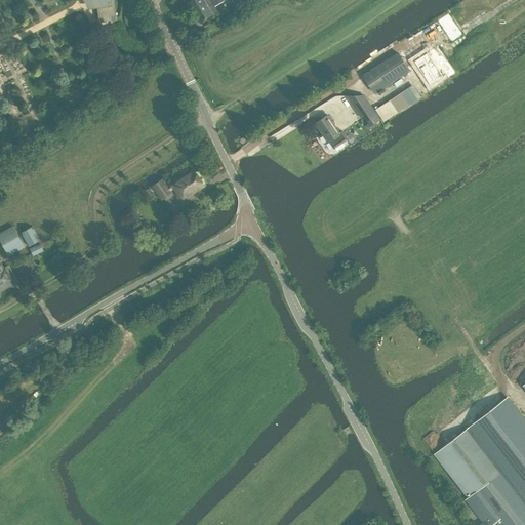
[(92,0),(95,6),(95,7),(97,6),(99,23),(116,21),(114,0),(92,0)]
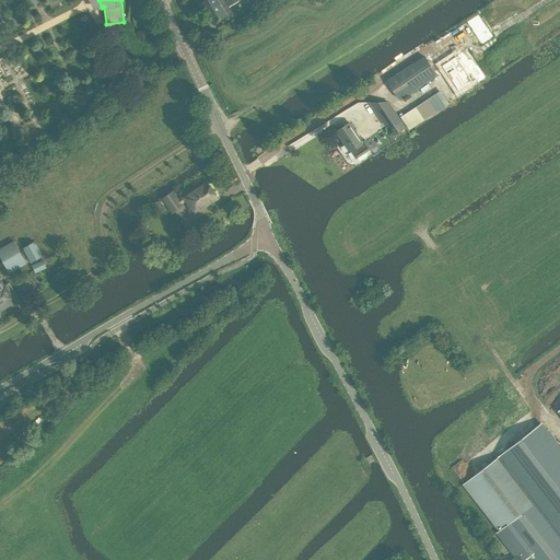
[(205,0),(200,3),(212,24),(232,13),(229,7),(240,0),(205,0)]
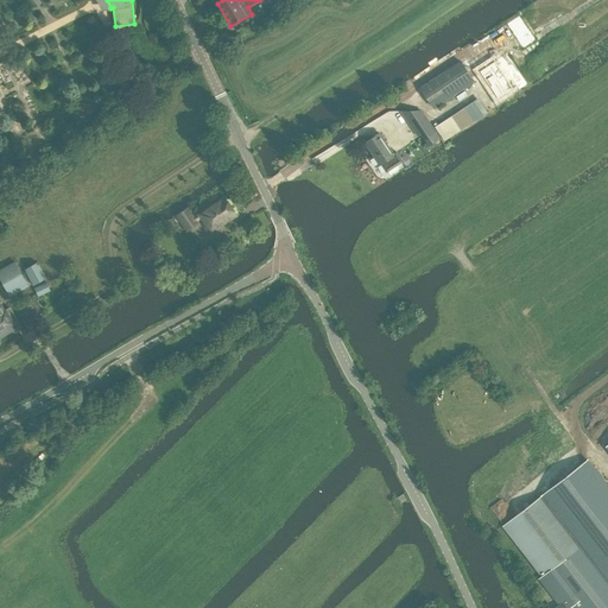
[(524,20),(511,29),(523,45),(534,38),(524,20)]
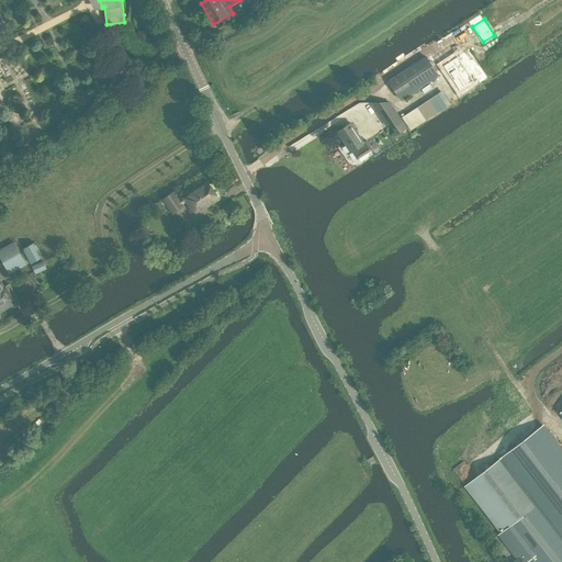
[(402,100),(438,76),(419,48),(419,47),(382,71),(382,72),(389,82),(390,82),(402,100)]
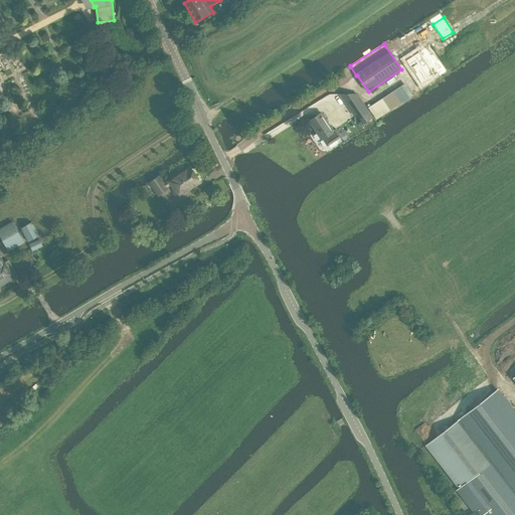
[(409,57),(424,80),(440,70),(432,57),(435,56),(427,45),(409,57)]
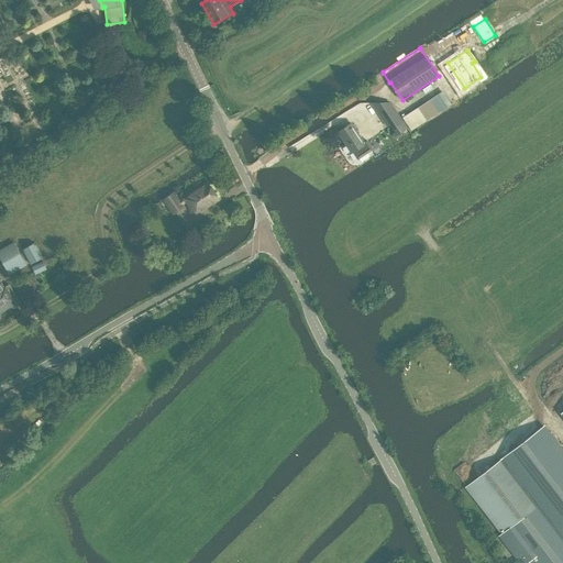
[(411,131),(446,108),(438,95),(403,118),(411,131)]
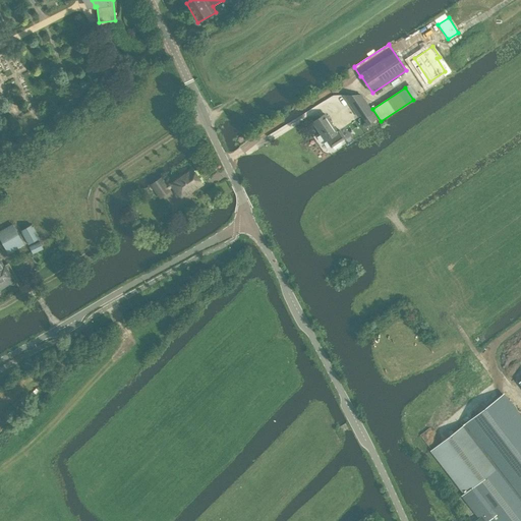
[(378,119),(362,95),(343,96),(358,118),(360,116),(366,125),(378,119)]
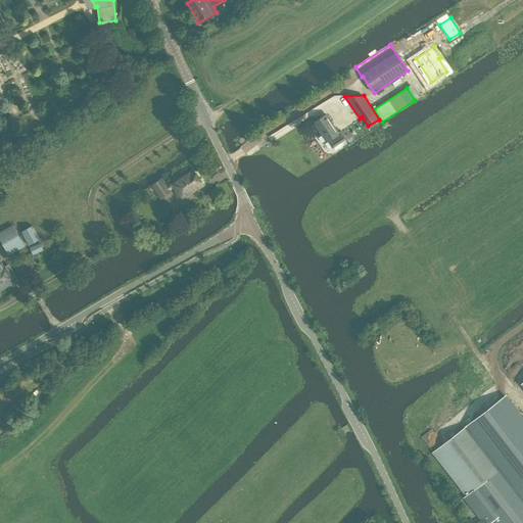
[(327,114),(315,123),(327,142),(328,141),(333,149),(347,139),(342,131),(338,133),(327,114)]
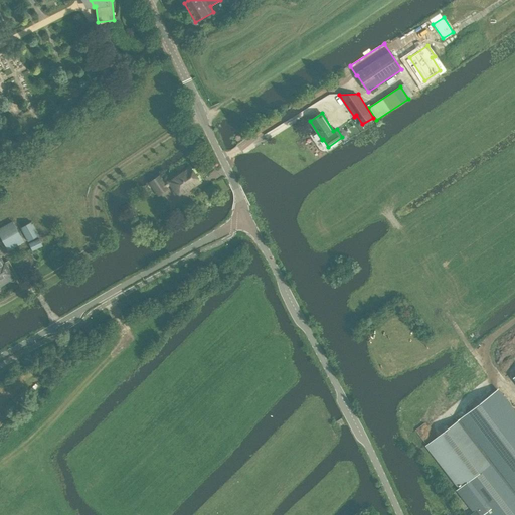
[(178,197),(201,182),(190,166),(168,181),(178,197)]
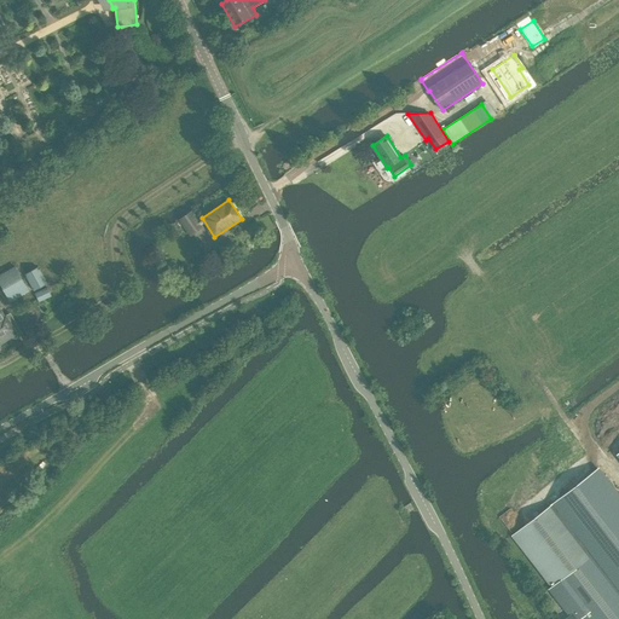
[(192,233),(200,229),(190,214),(183,219),(192,233)]
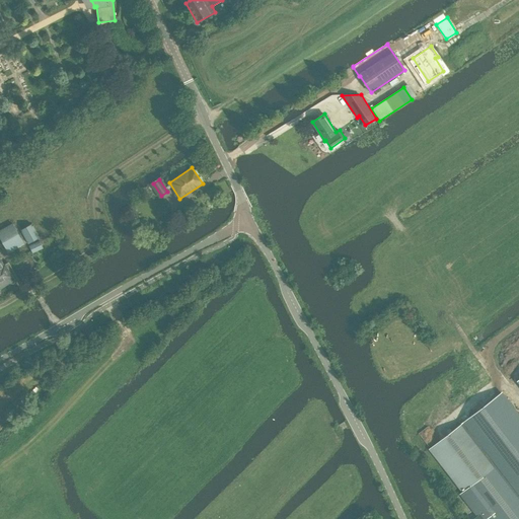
[(0,236),(9,252),(24,244),(13,224),(0,230),(0,236)]
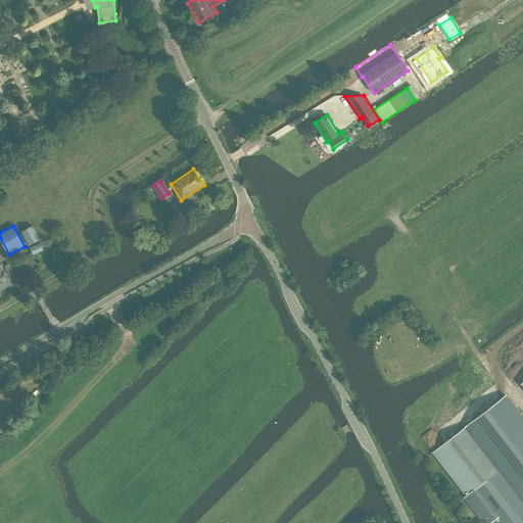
[(29,246),(40,240),(33,226),(21,232),(29,246)]
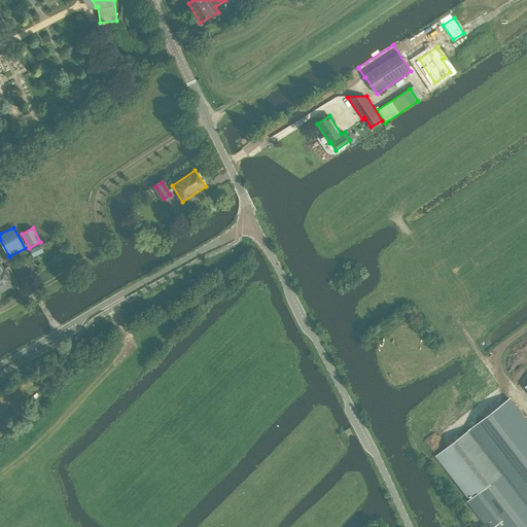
[(34,257),(44,251),(40,244),(30,250),(34,257)]
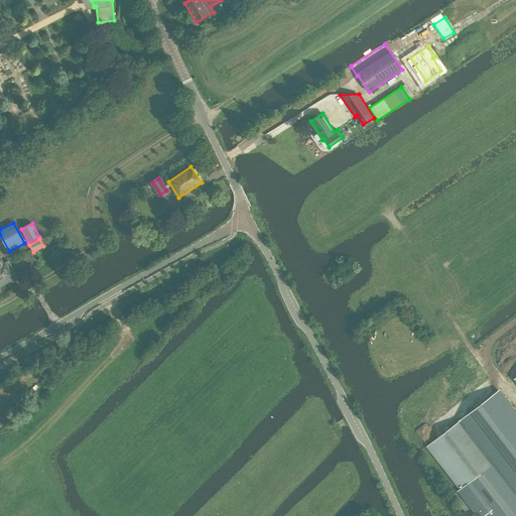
[(0,286),(11,280),(9,276),(12,275),(5,262),(4,262),(0,255),(0,286)]
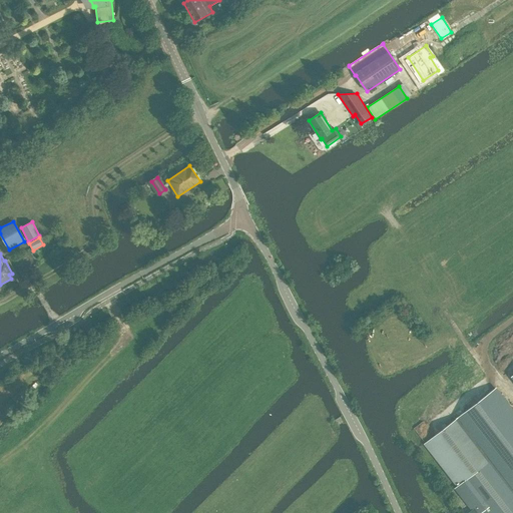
[(512,412),(495,390),(461,415),(495,458),(494,459),(512,484),(512,412)]
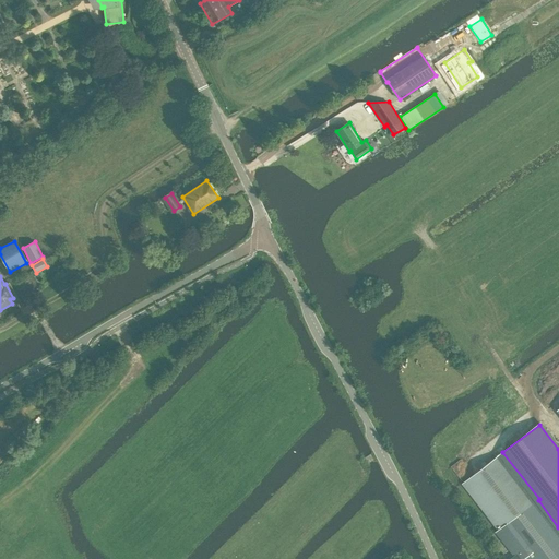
[(502,452),(470,478),(462,484),(477,503),(498,531),(496,532),(497,533),(502,539),(509,548),(515,556),(511,558),(558,558),(558,527),(538,500),(539,499),(502,452)]
